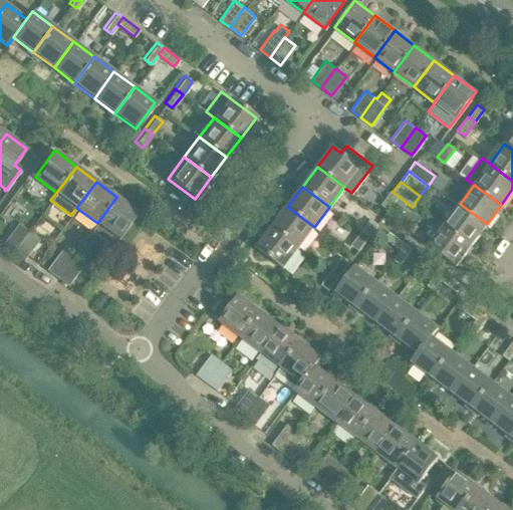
[(398,196),(393,192),(391,191),(380,204),(388,209),(398,196)]
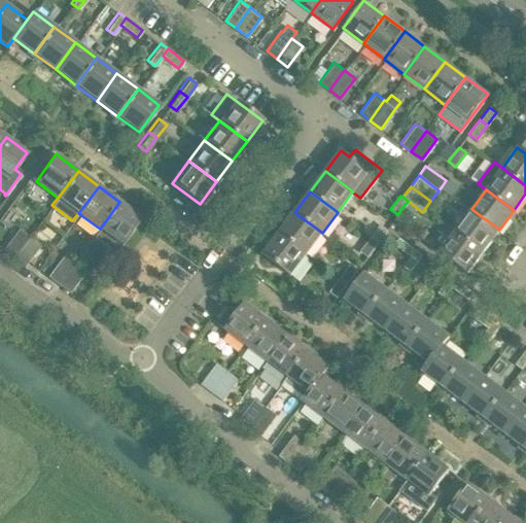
[(100,229),(93,238),(114,253),(141,217),(119,202),(100,229)]
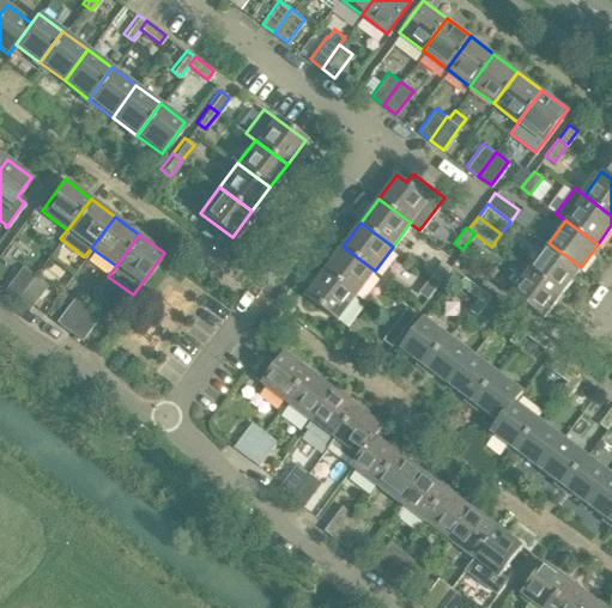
[(563,291),(581,267),(549,243),(531,267),(563,291)]
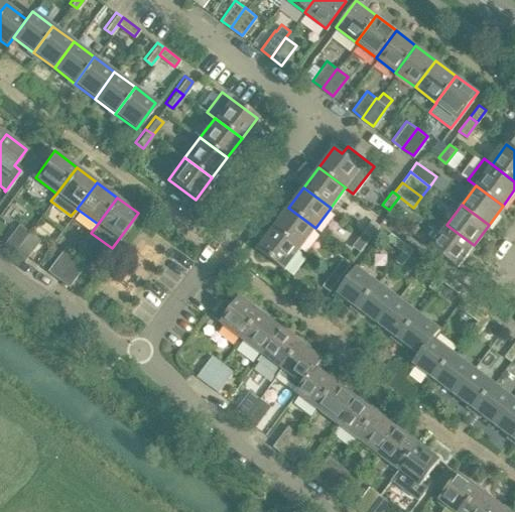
[(300,248),(315,228),(288,208),(273,228),(300,248)]
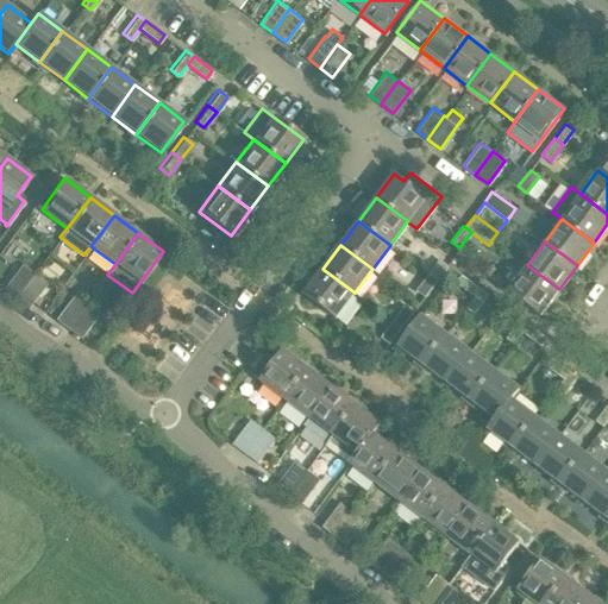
[(437,280),(447,264),(438,258),(427,272),(437,280)]
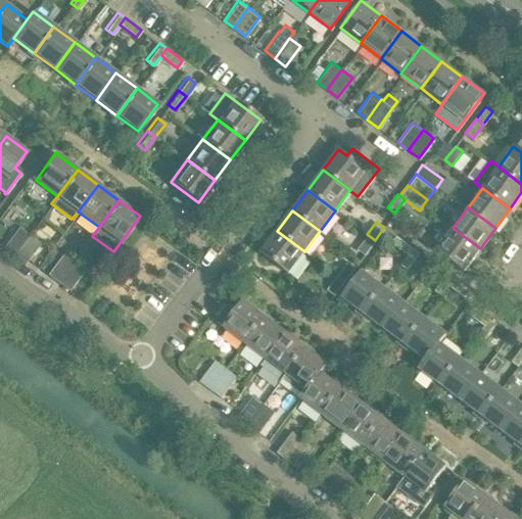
[(13,254),(30,233),(18,225),(3,246),(13,254)]
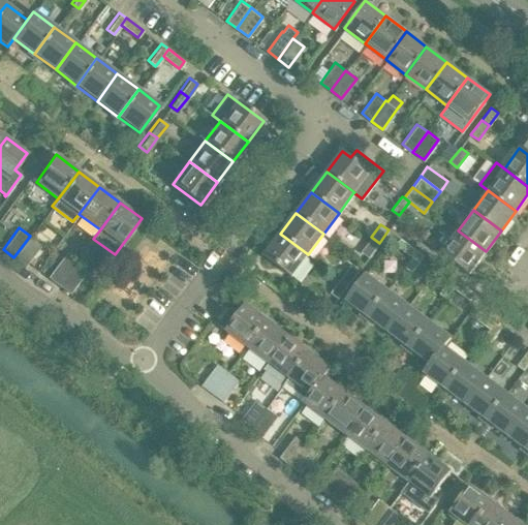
[(441,252),(469,273),(486,251),(458,230),(441,252)]
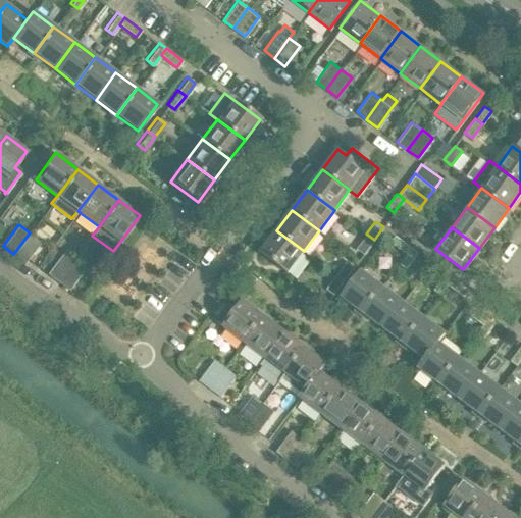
[(288,272),(304,251),(276,230),(261,252),(288,272)]
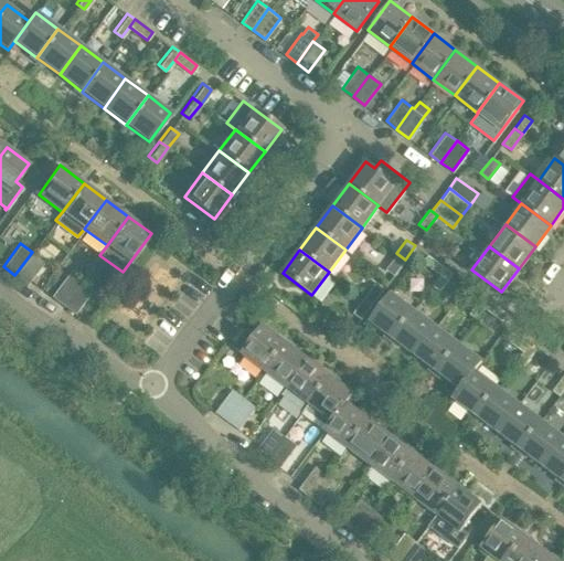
[(32,252),(14,275),(27,284),(43,261),(32,252)]
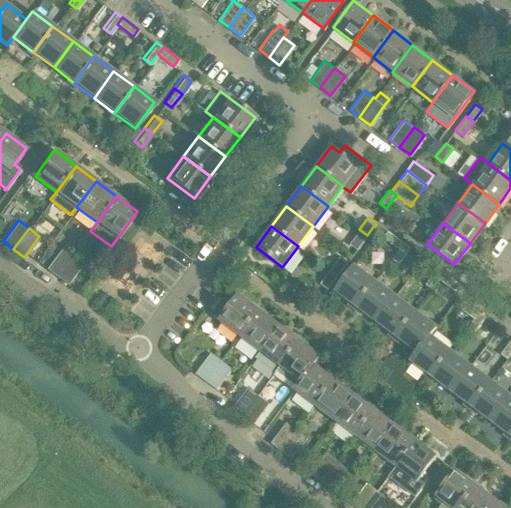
[(357,248),(367,235),(359,229),(349,243),(357,248)]
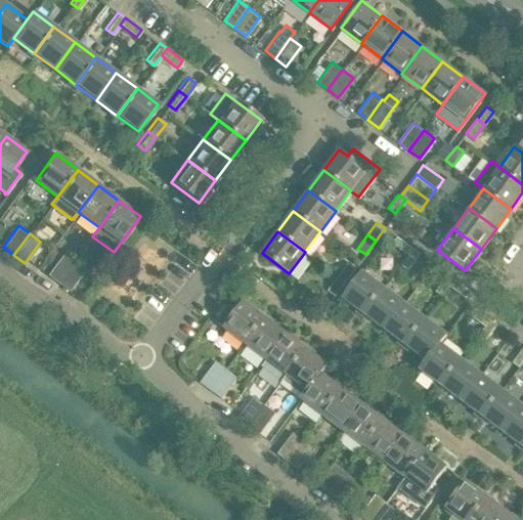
[(408,254),(413,248),(397,234),(392,242),(408,254)]
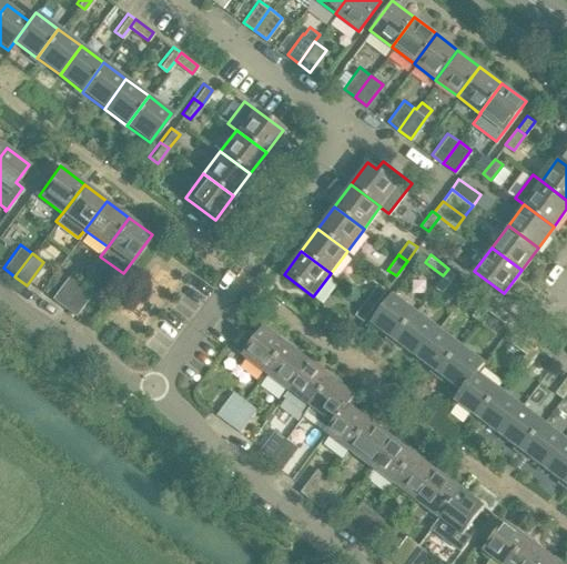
[(448,269),(443,275),(435,286),(442,292),(455,273),(448,269)]
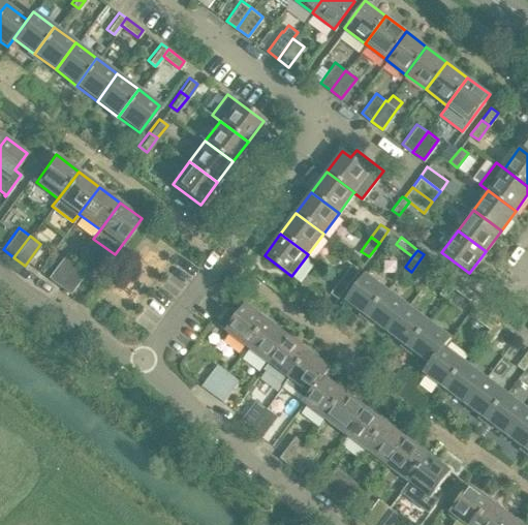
[(59,284),(75,264),(64,254),(49,276),(59,284)]
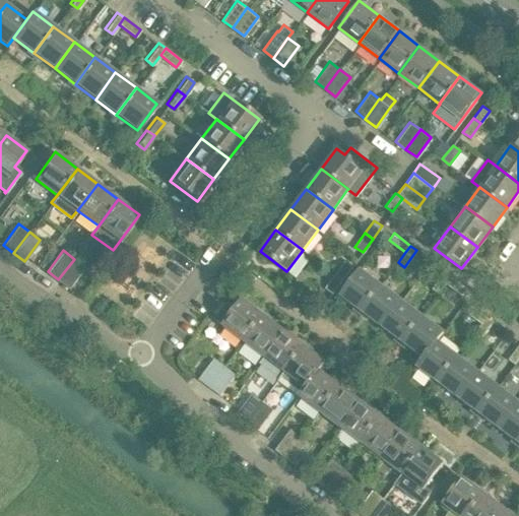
[(74,259),(58,279),(69,287),(84,266),(74,259)]
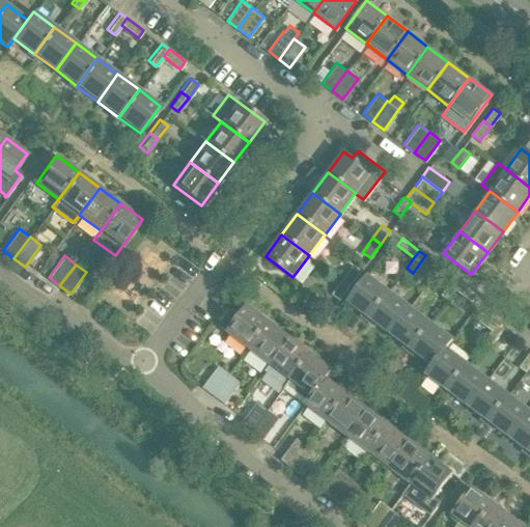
[(341,279),(350,285),(360,272),(352,266),(341,279)]
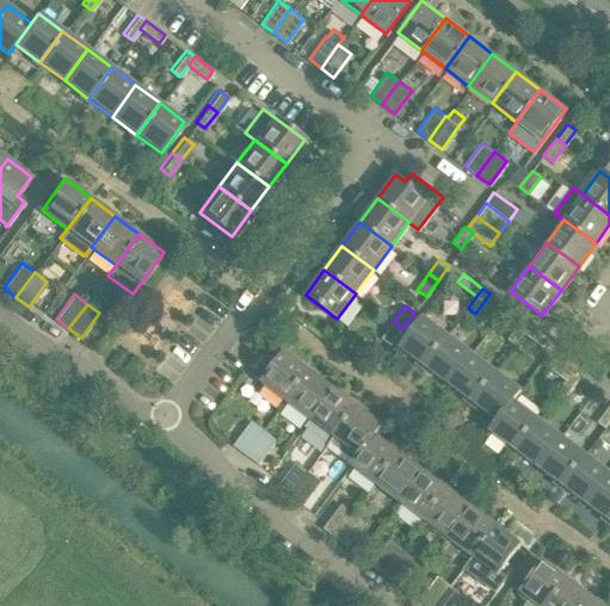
[(424,365),(448,334),(423,315),(399,347),(424,365)]
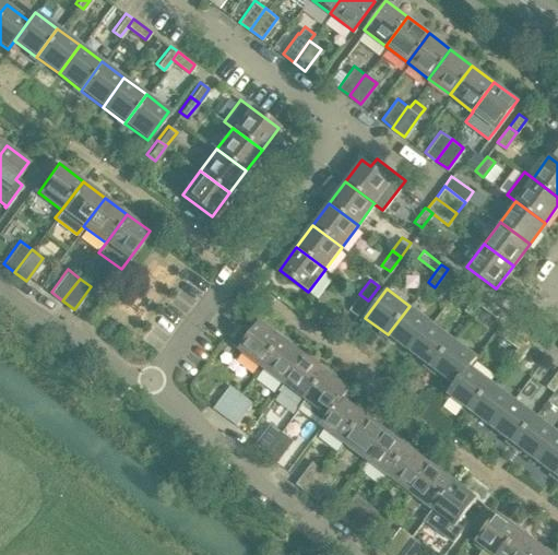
[(479,304),(485,297),(477,292),(465,309),(472,315),(479,304)]
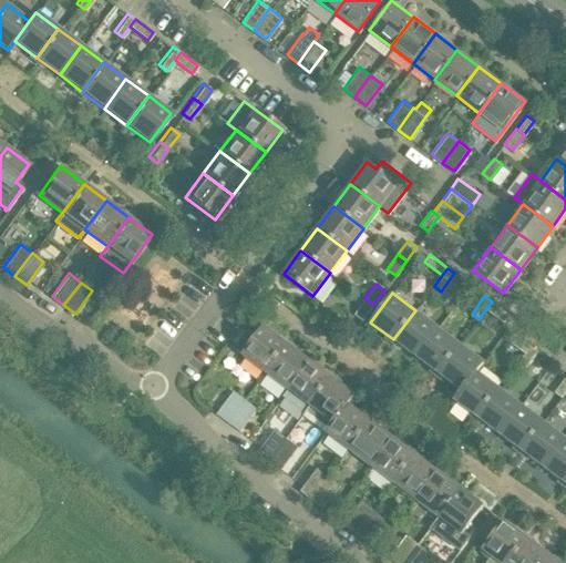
[(362,319),(373,305),(364,298),(353,313),(362,319)]
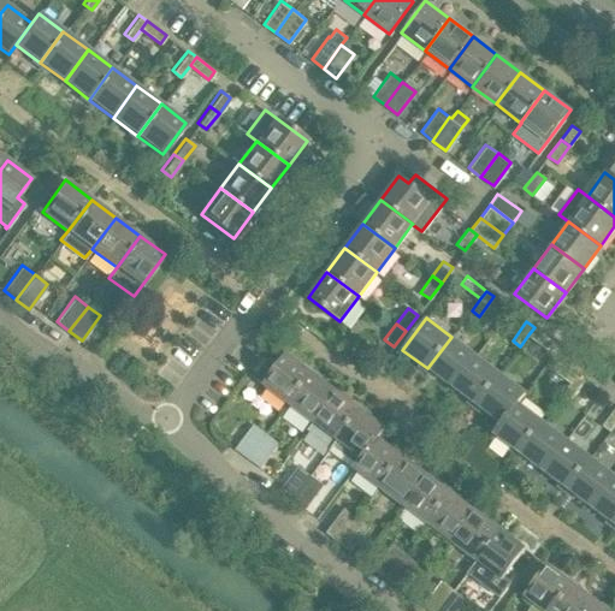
[(534,327),(528,334),(548,349),(554,342),(534,327)]
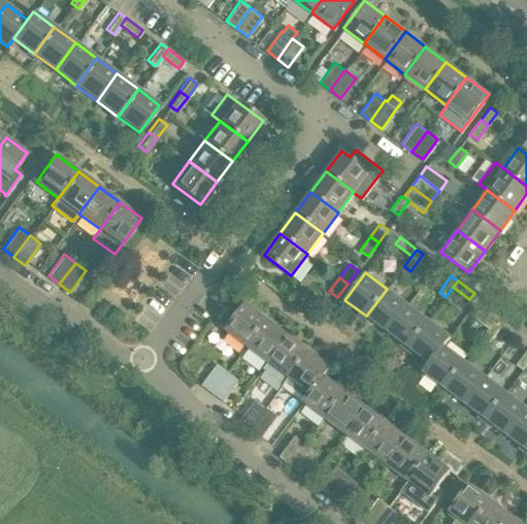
[(387,289),(366,316),(387,332),(407,304),(387,289)]
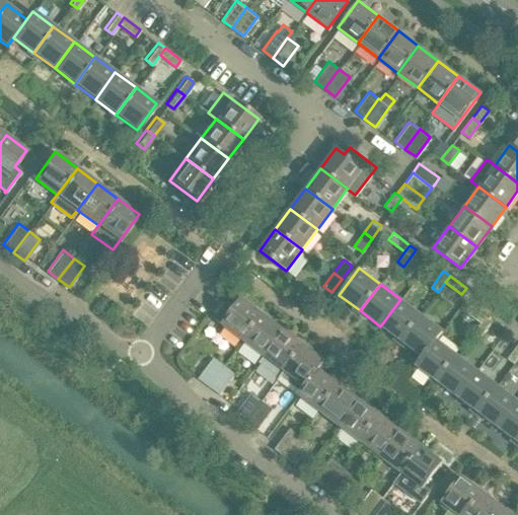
[(217,313),(214,316),(219,320),(222,322),(222,323),(242,340),(262,313),(253,306),(241,297),(240,298),(234,307),(226,301),(217,313)]
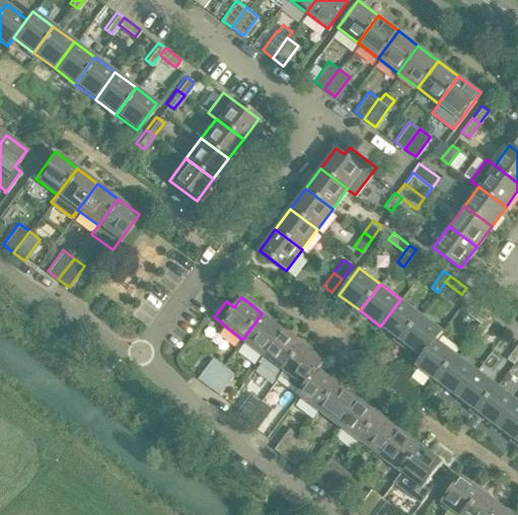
[(401,342),(422,314),(400,299),(380,326),(401,342)]
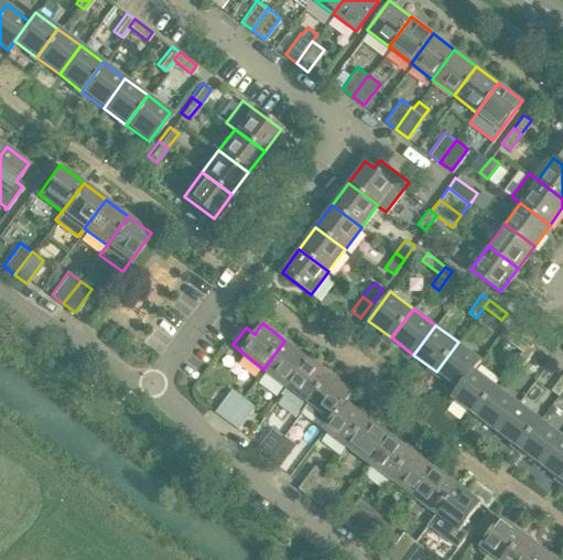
[(521,350),(527,343),(509,330),(504,336),(521,350)]
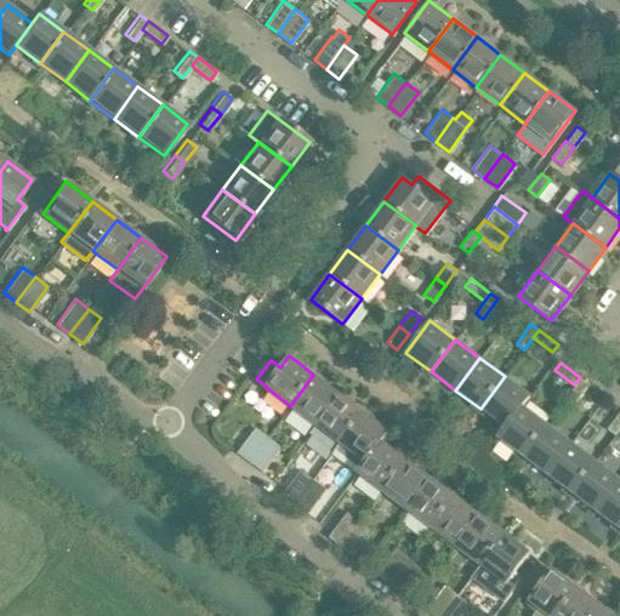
[(313,375),(290,406),(314,425),(339,393),(313,375)]
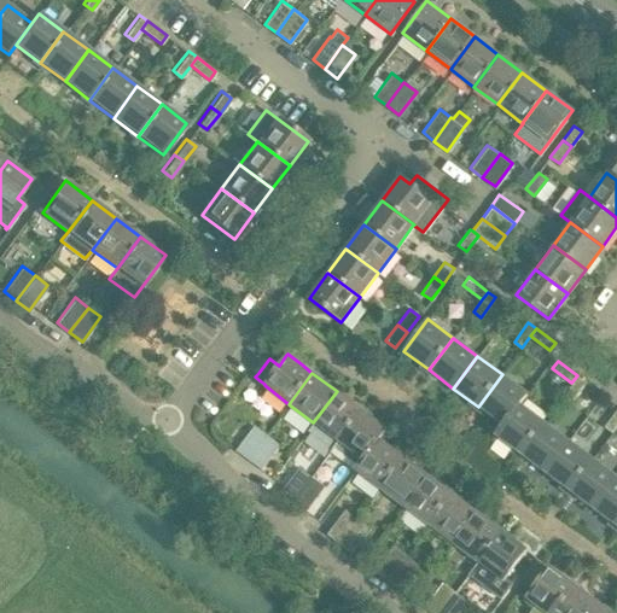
[(502,374),(478,407),(502,425),(518,404),(527,392),(502,374)]
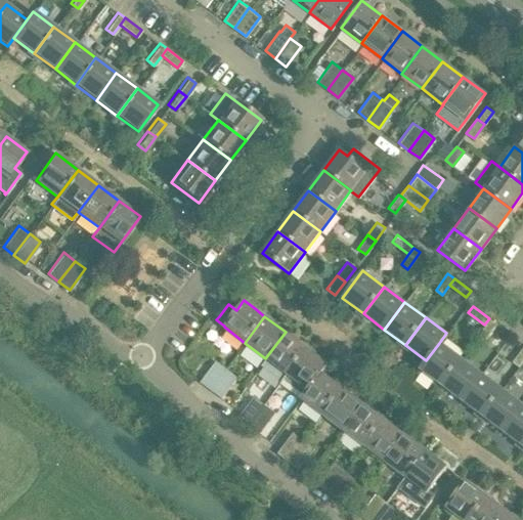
[(489,318),(484,325),(477,335),(483,340),(495,323),(489,318)]
